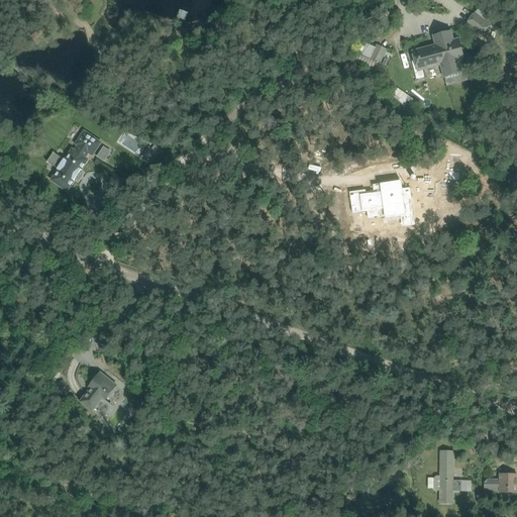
[(490,24),(483,20),(475,14),(468,24),(482,35),(490,24)]
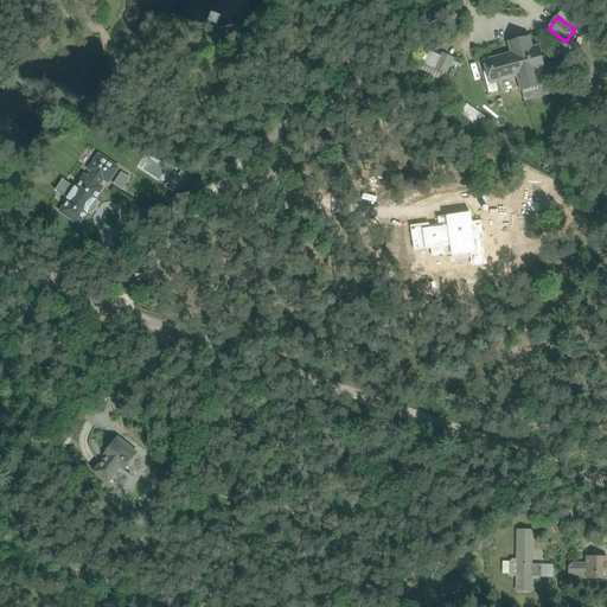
[(542,70),(540,59),(536,48),(532,49),(530,39),(510,44),(512,53),(489,59),(494,82),(518,76),(522,89),(542,84),(538,71),(542,70)]
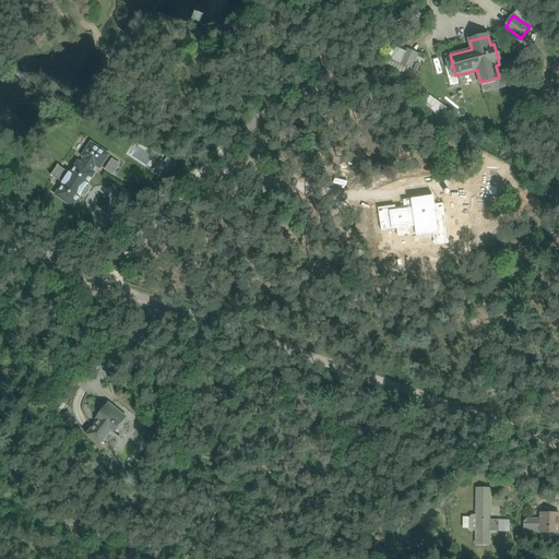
[(407,48),(401,62),(413,68),(419,54),(407,48)]
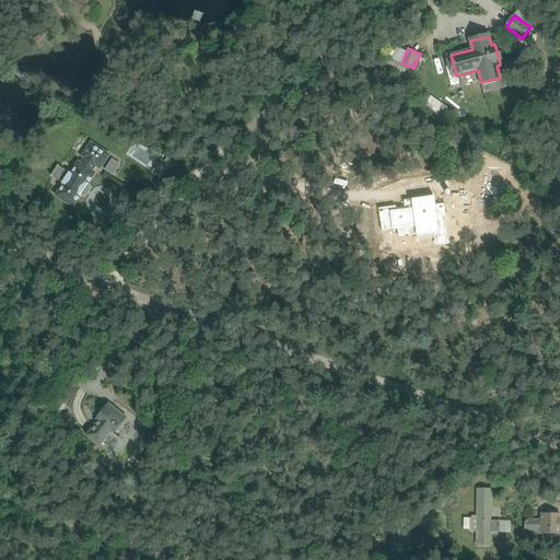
[(429,95),(423,105),(443,117),(448,107),(429,95)]
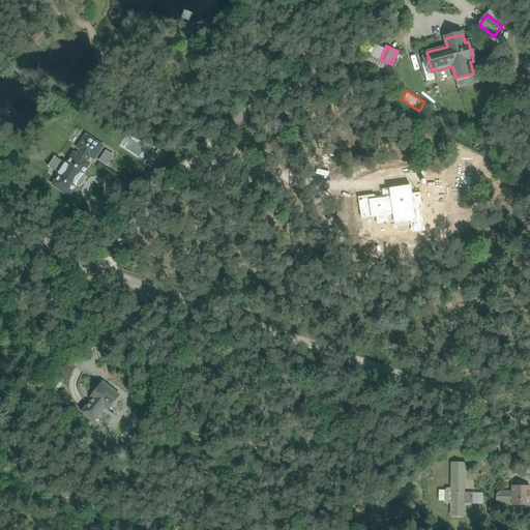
[(60,175),(54,185),(69,195),(76,185),(84,174),(83,174),(90,164),(87,163),(91,156),(94,158),(102,146),(87,136),(84,141),(83,140),(81,143),(82,143),(79,148),(81,149),(77,155),(75,154),(67,164),(66,163),(59,174),(60,175)]
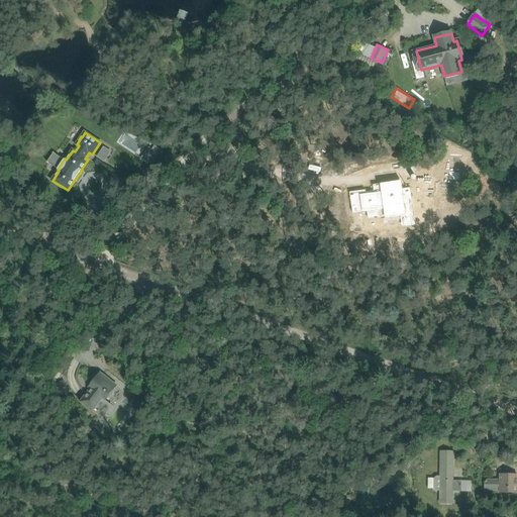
[(154,144),(152,148),(148,146),(141,159),(151,165),(159,152),(161,149),(154,144)]
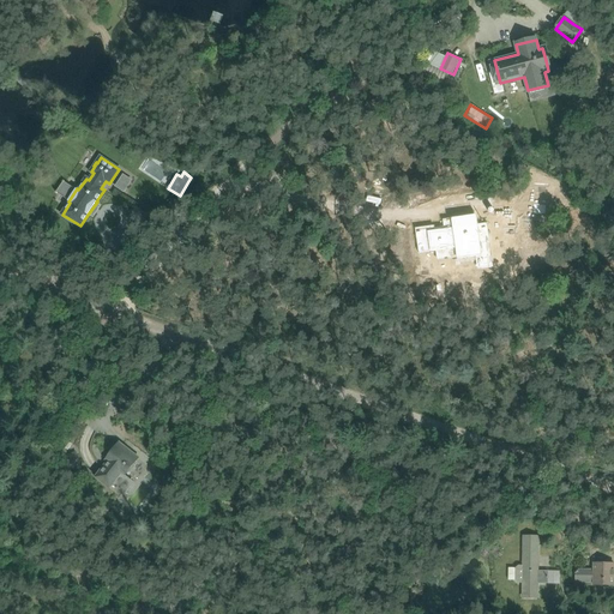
[(531,212),(531,214),(548,215),(548,214),(546,214),(547,205),(534,204),(533,212),(531,212)]
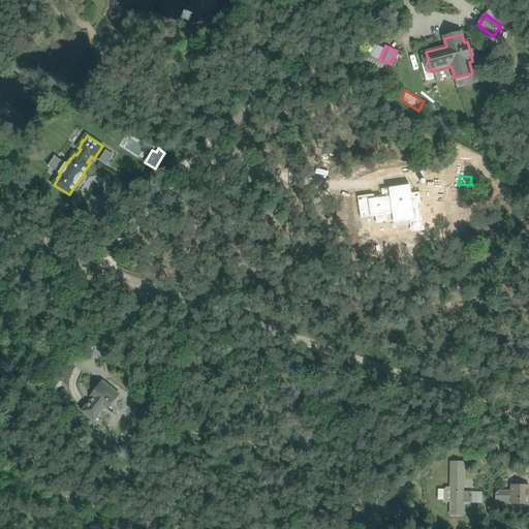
[(358,195),(355,196),(359,218),(361,218),(360,217),(408,211),(411,231),(422,230),(424,230),(418,192),(417,192),(417,194),(372,199),(372,195),(358,197),(358,195)]
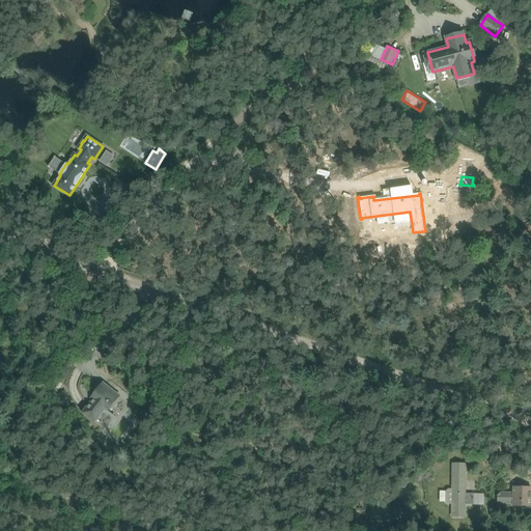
[(117,400),(120,396),(103,383),(100,387),(99,386),(94,392),(95,393),(91,397),(94,398),(91,402),(90,401),(83,412),(94,421),(105,409),(108,411),(111,408),(112,408),(118,400),(117,400)]
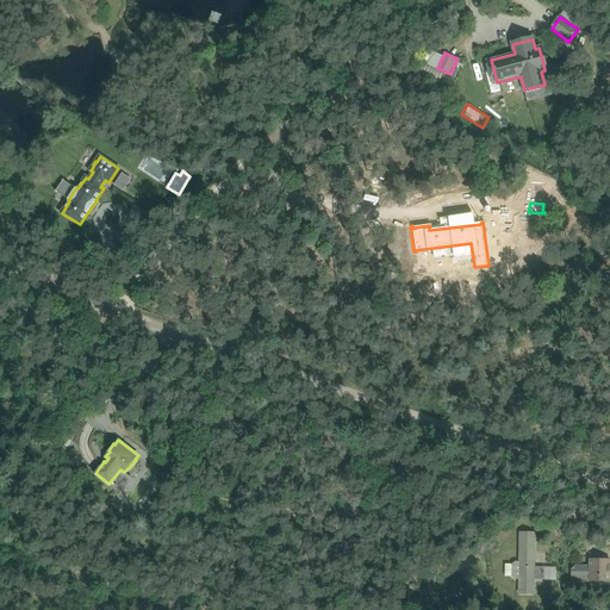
[(76,449),(58,455),(62,468),(80,464),(76,449)]
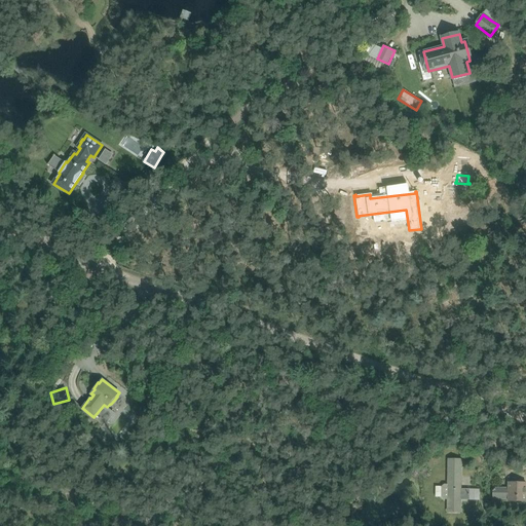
[(444,485),(441,487),(441,497),(445,500),(448,500),(448,512),(460,512),(460,499),(470,499),(470,489),(460,489),(461,460),(449,460),(449,485),(444,485)]
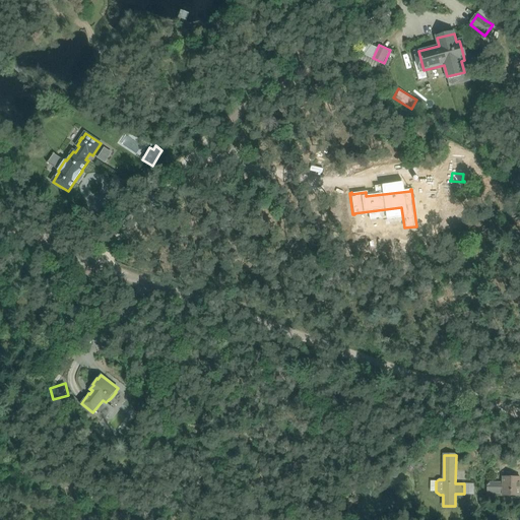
[(488,482),(488,493),(503,493),(503,496),(519,496),(519,483),(519,477),(503,477),(503,483),(488,482)]
